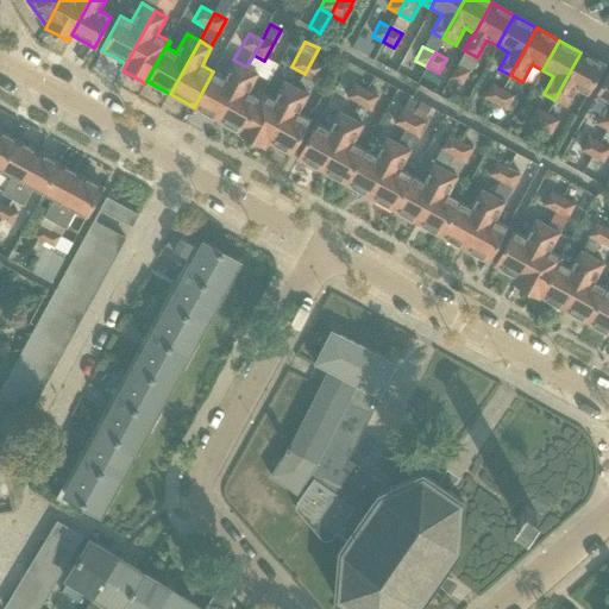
[(556,99),(554,100),(566,106),(576,88),(577,89),(588,95),(592,86),(604,66),(581,52),(556,99)]
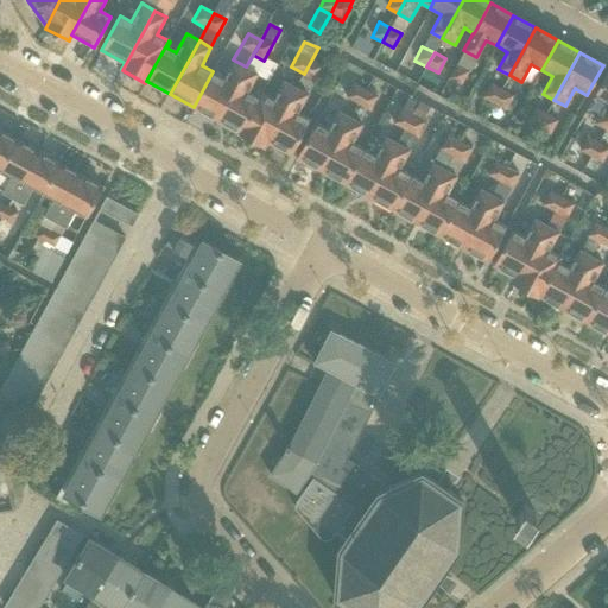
[(194,107),(217,120),(246,67),(233,59),(223,77),(213,71),(194,107)]
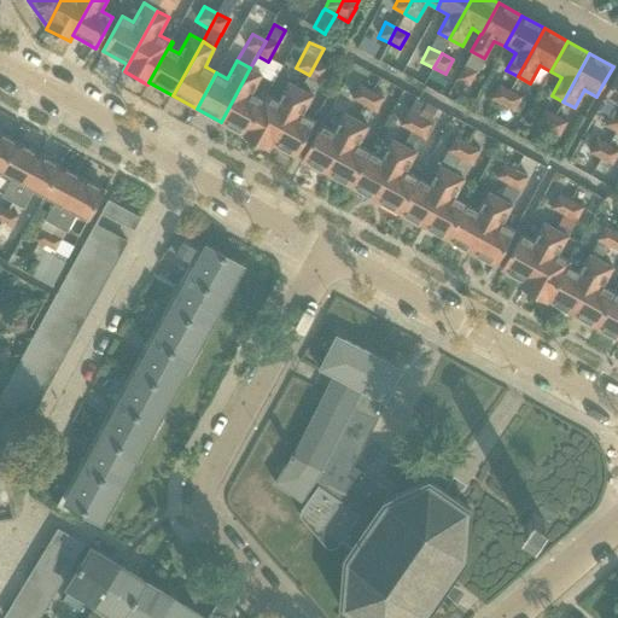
[(316,62),(309,75),(320,81),(327,68),(316,62)]
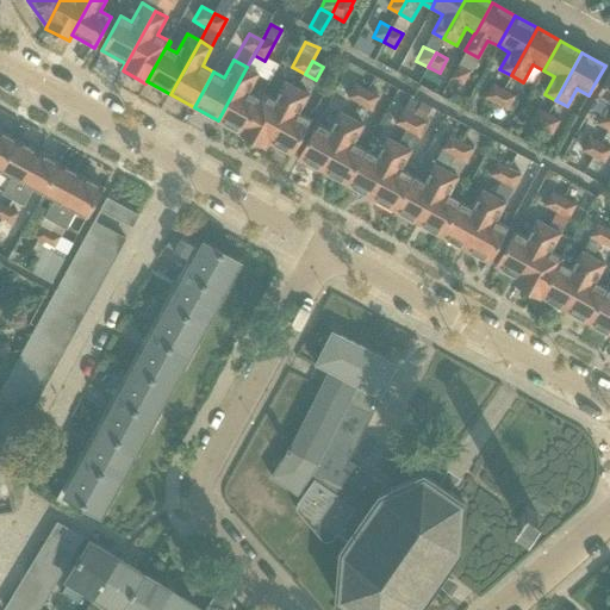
[(458,66),(450,79),(462,85),(470,72),(458,66)]
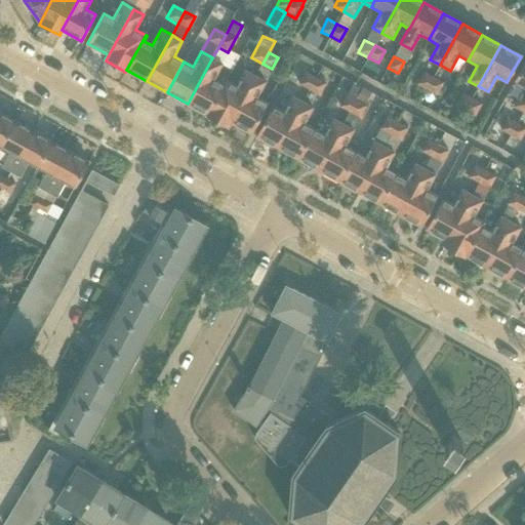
[(212,57),(188,104),(205,114),(207,115),(208,115),(225,84),(223,83),(215,79),(224,64),(212,57)]
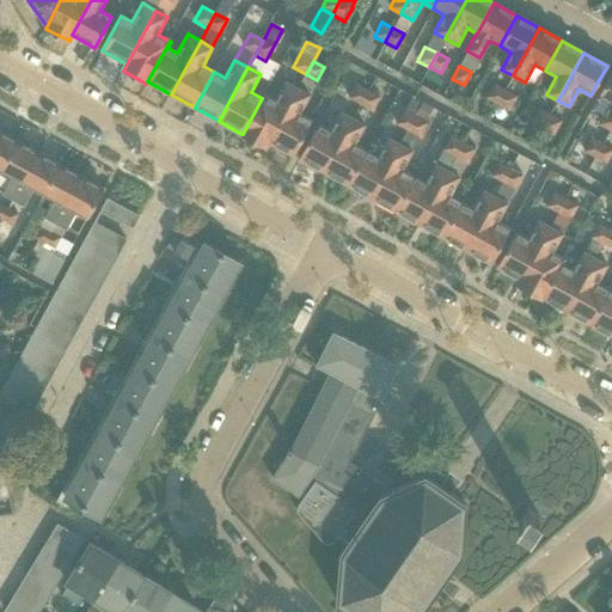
[(598,123),(611,130),(611,127),(611,71),(597,99),(607,105),(598,123)]
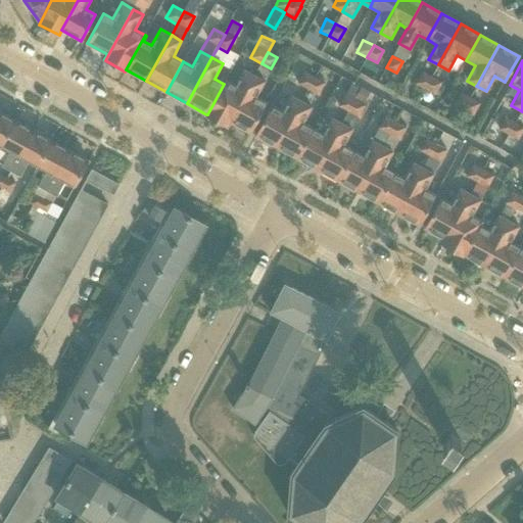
[(206,115),(227,127),(254,76),(243,69),(235,85),(226,80),(224,84),(207,114),(206,115)]
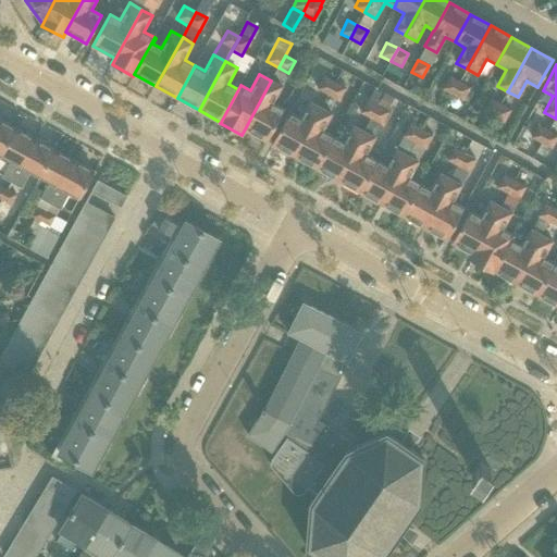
[(449,77),(443,88),(453,94),(459,82),(449,76),(449,77)]
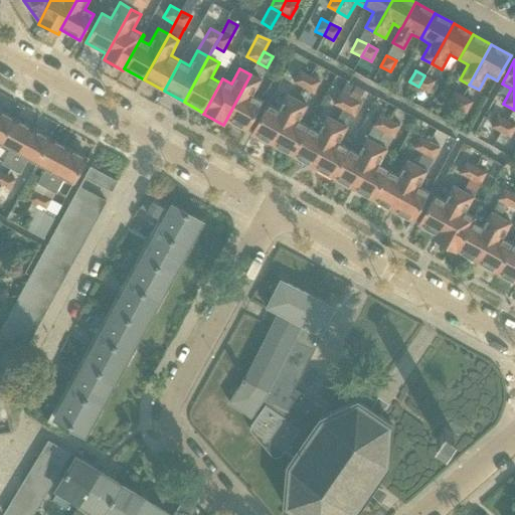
[(299,71),(293,82),(304,88),(310,76),(299,71)]
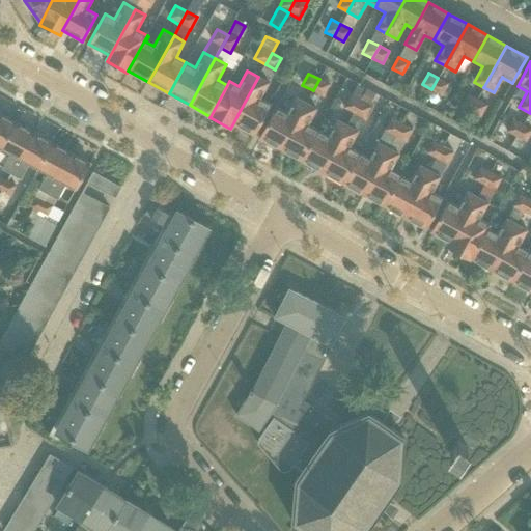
[(258,77),(230,129),(233,123),(254,135),(271,104),(260,99),(270,82),(258,77)]
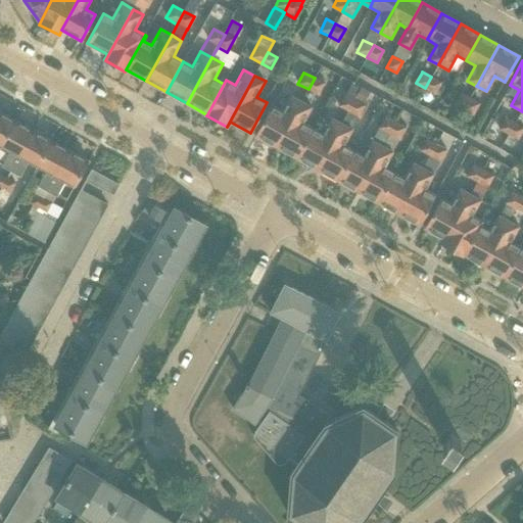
[(431,77),(425,88),(435,94),(441,83),(431,77)]
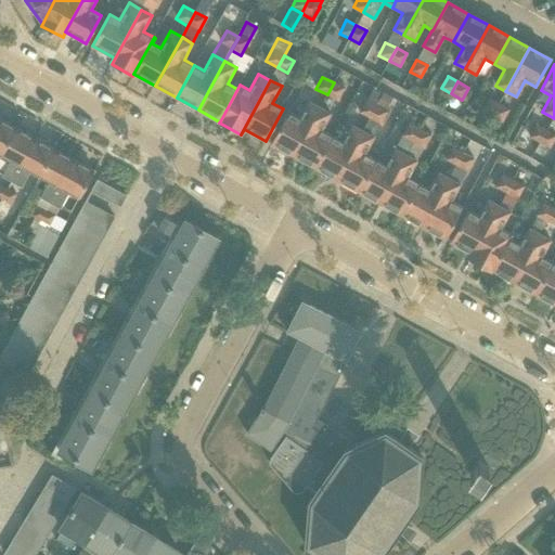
[(334,82),(327,94),(337,100),(344,88),(334,82)]
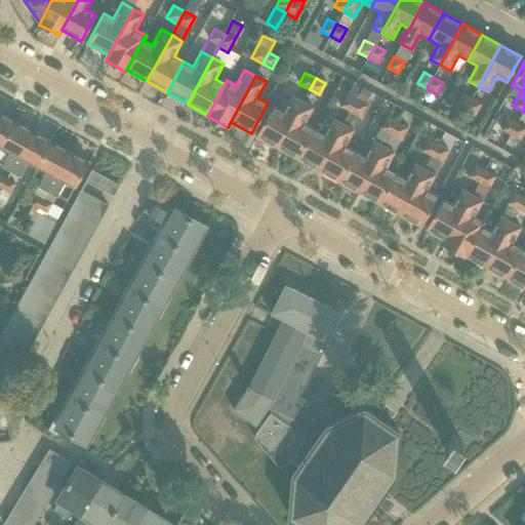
[(363,88),(356,99),(365,104),(371,92),(363,88)]
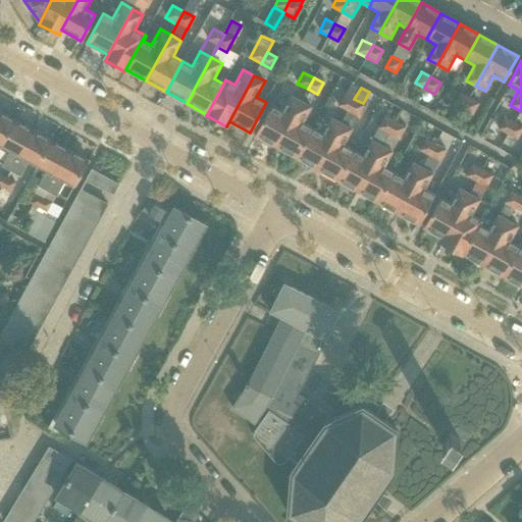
[(459,94),(453,104),(463,109),(469,98),(460,93),(459,94)]
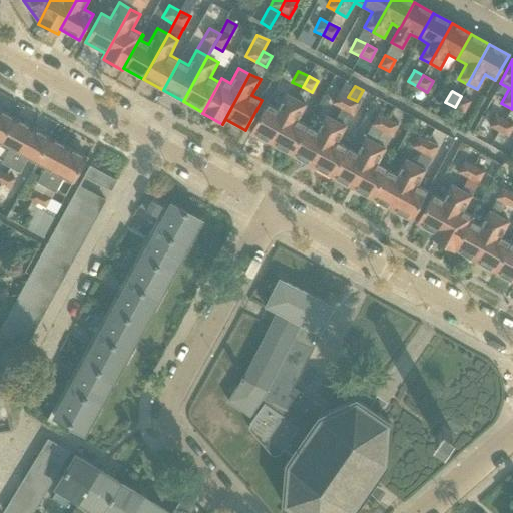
[(250,132),(272,143),(296,99),(286,93),(277,108),(268,102),(250,132)]
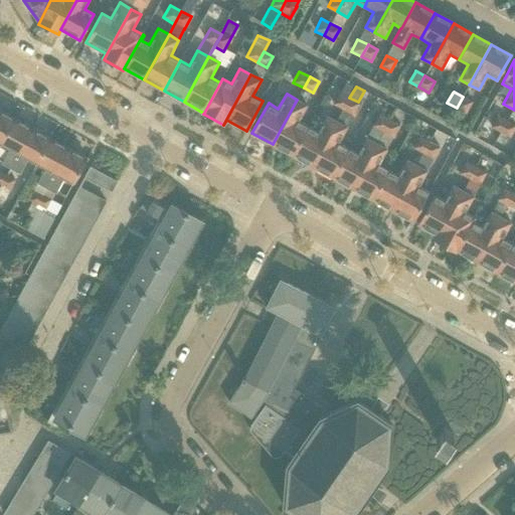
[(340,94),(334,104),(344,110),(349,99),(340,94)]
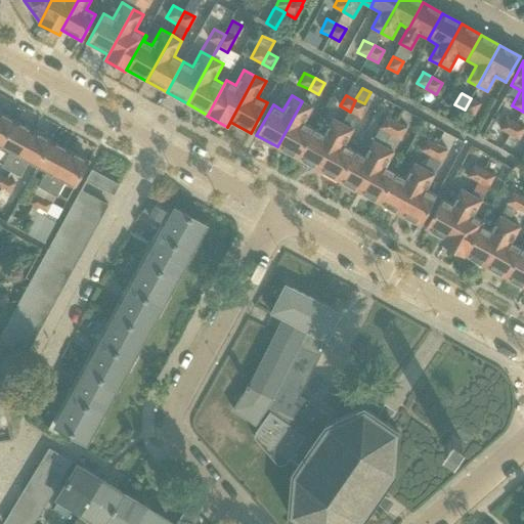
[(471,98),(465,110),(474,115),(480,104),(471,98)]
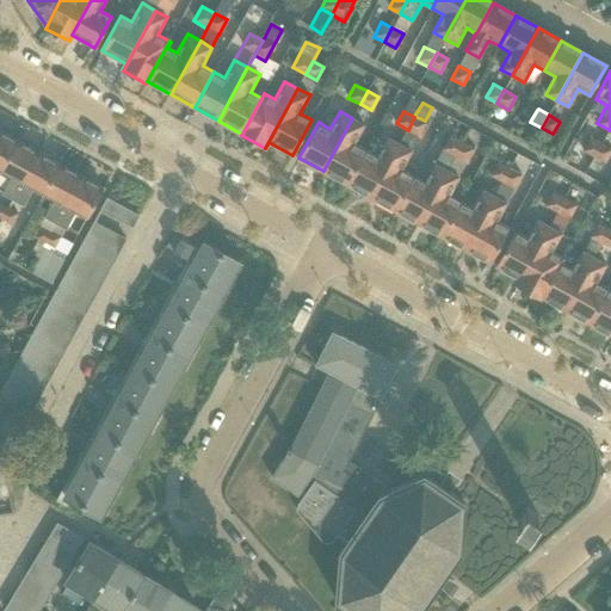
[(407,133),(400,143),(413,150),(419,139),(427,124),(414,117),(408,130),(407,133)]
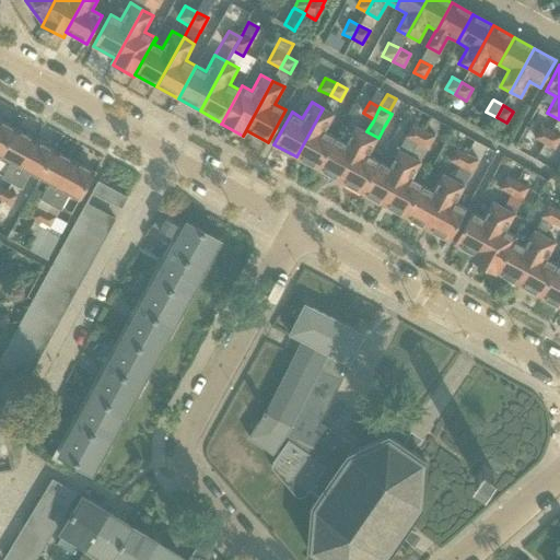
[(296,156),(318,168),(336,137),(325,131),(335,114),(323,108),(296,156)]
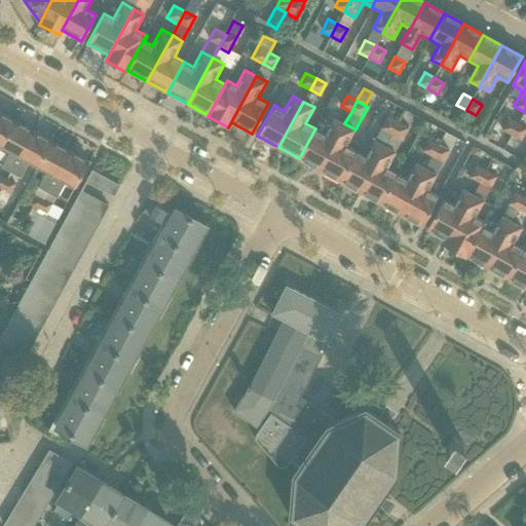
[(0,138),(10,119),(0,113),(0,138)]
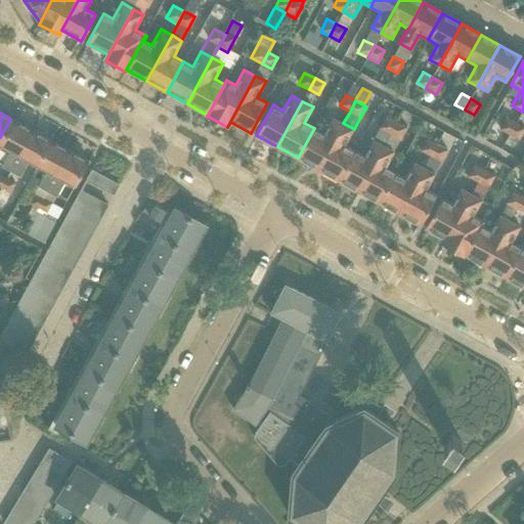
[(298,158),(318,169),(343,123),(332,117),(323,133),(314,128),(298,158)]
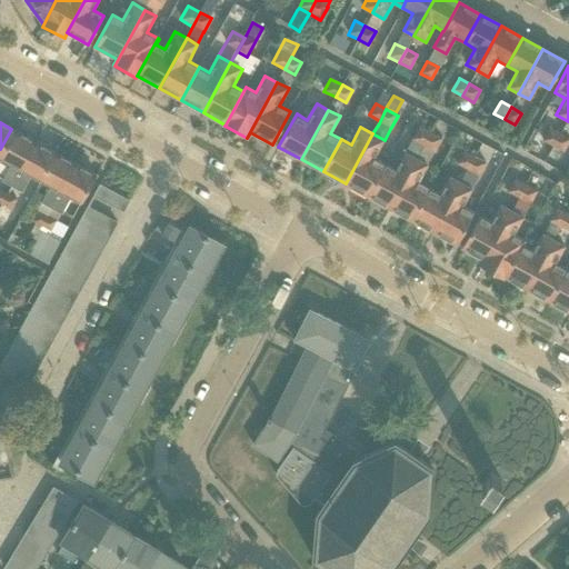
[(411,140),(406,151),(417,158),(423,147),(431,133),(419,127),(412,140),(411,140)]
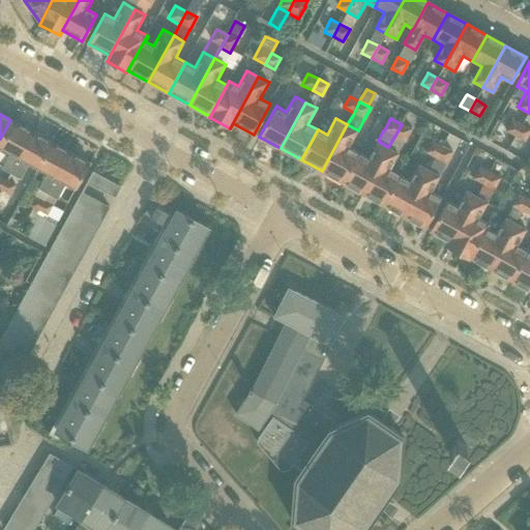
[(511,119),(505,130),(516,137),(522,125),(511,119)]
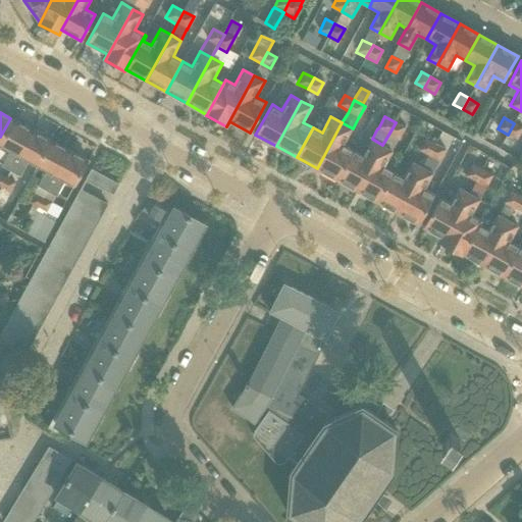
[(0,165),(6,168),(29,128),(10,118),(0,137),(0,165)]
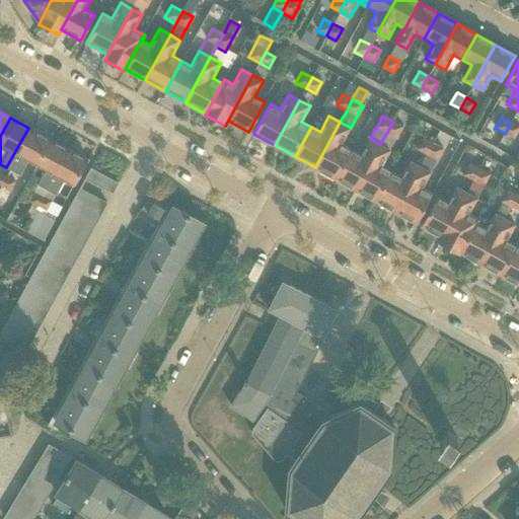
[(315,167),(336,178),(352,149),(342,144),(351,128),(340,122),(315,167)]
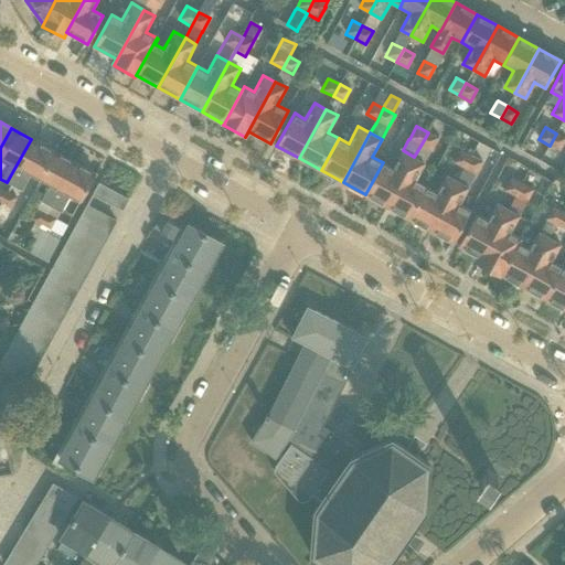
[(428,132),(420,146),(432,151),(438,138),(428,132)]
